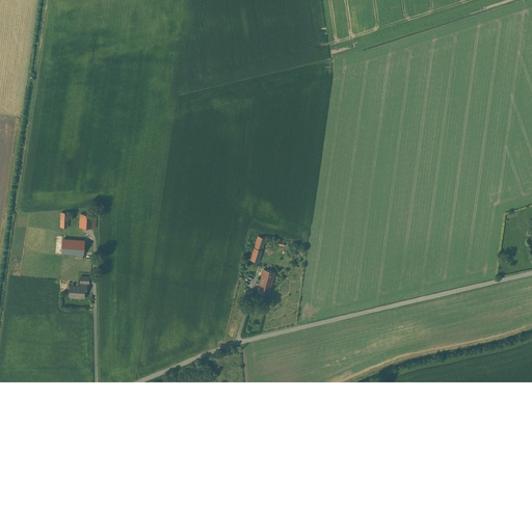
[(94,214),(80,213),(80,227),(92,228),(94,214)]
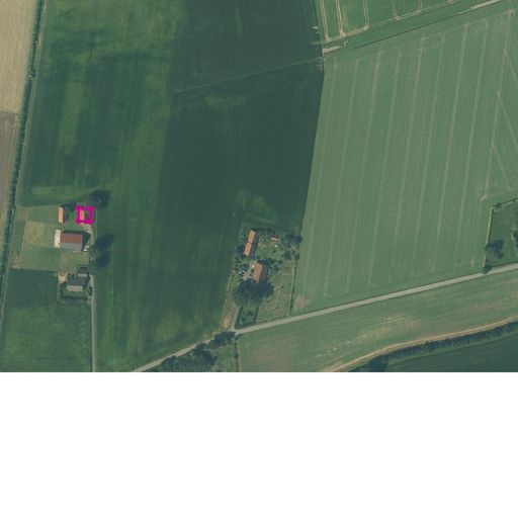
[(258,232),(251,230),(243,252),(251,254),(258,232)]
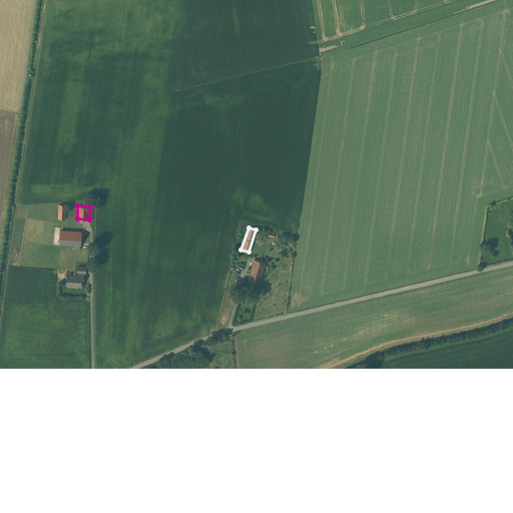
[(81,231),(60,230),(59,243),(74,244),(74,248),(79,248),(80,244),(81,231)]
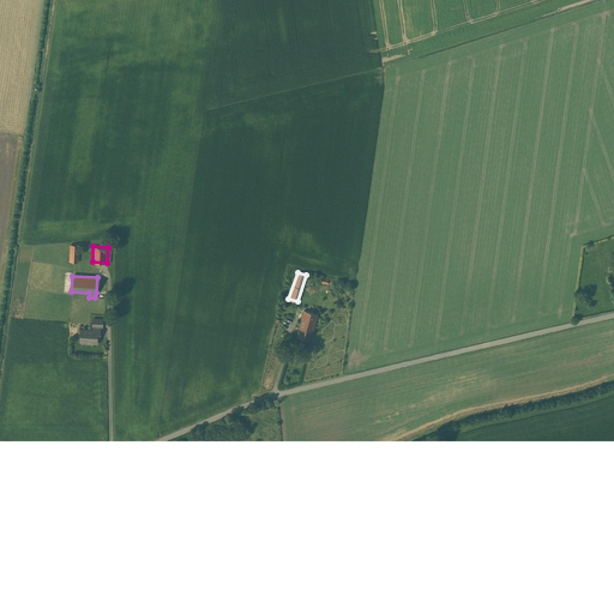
[(317,314),(304,311),(298,336),(309,339),(317,314)]
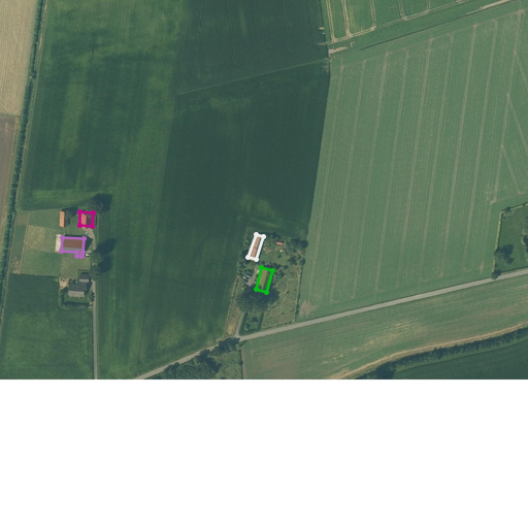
[(69,284),(69,293),(71,295),(73,293),(77,294),(79,295),(80,295),(83,295),(84,291),(86,291),(86,281),(79,281),(79,284),(69,284)]
